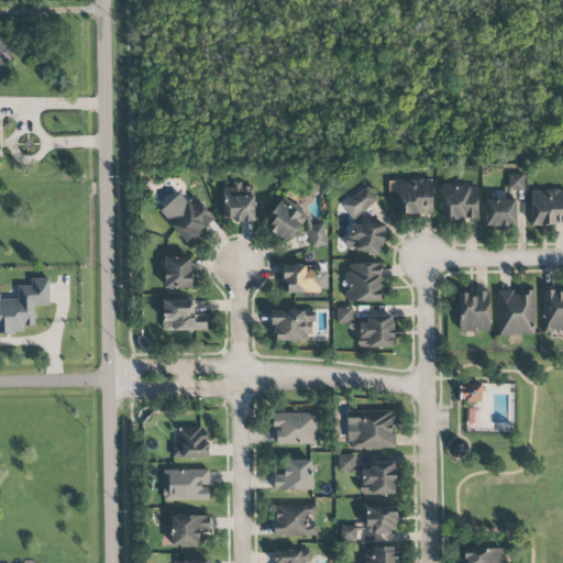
[(0,30),(0,78),(9,79),(9,30),(0,30)]
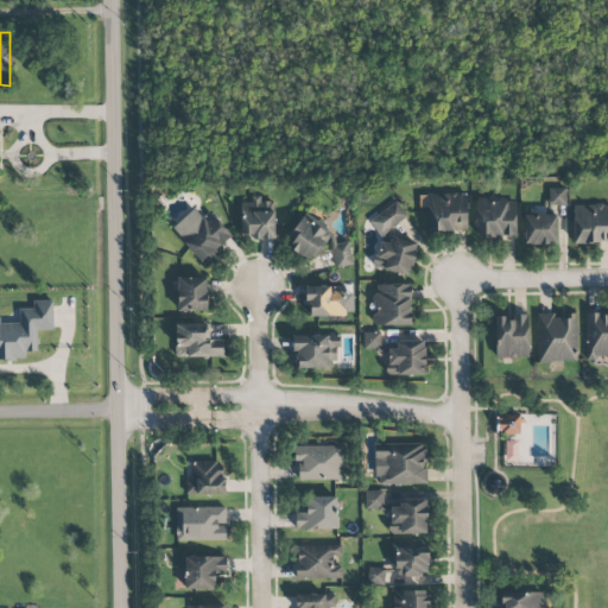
[(565,188),(548,189),(548,206),(567,206),(565,188)]
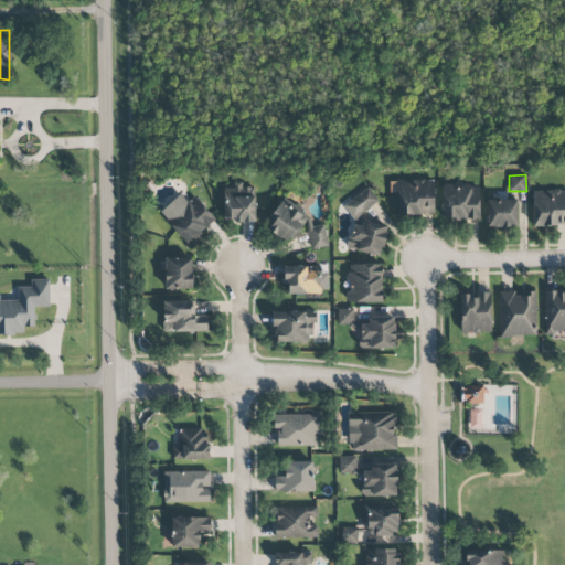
[(397,215),(434,214),(434,180),(397,180),(397,215)]
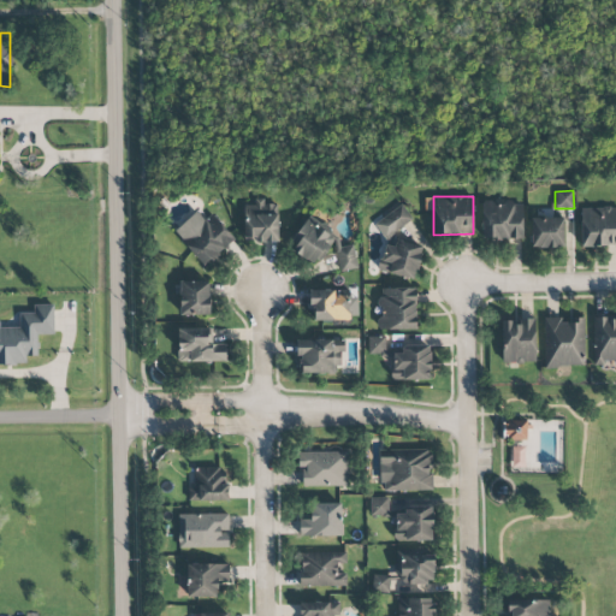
[(278,242),(278,205),(266,205),(265,201),(243,201),(244,242),(278,242)]
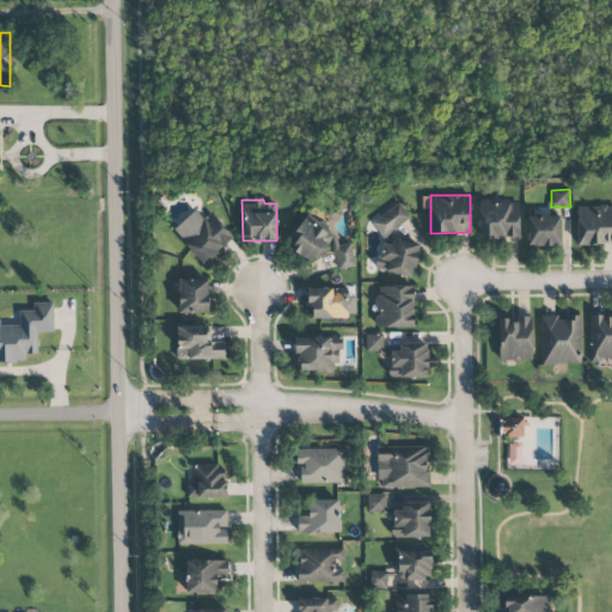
[(477,201),(478,239),(520,237),(519,200),(477,201)]
